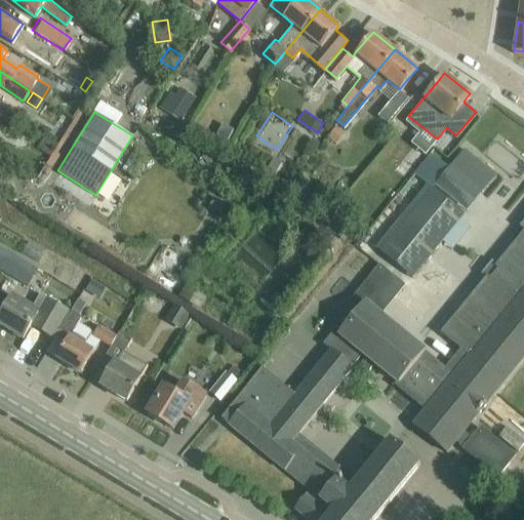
[(223,121),(216,131),(227,137),(233,127),(223,121)]
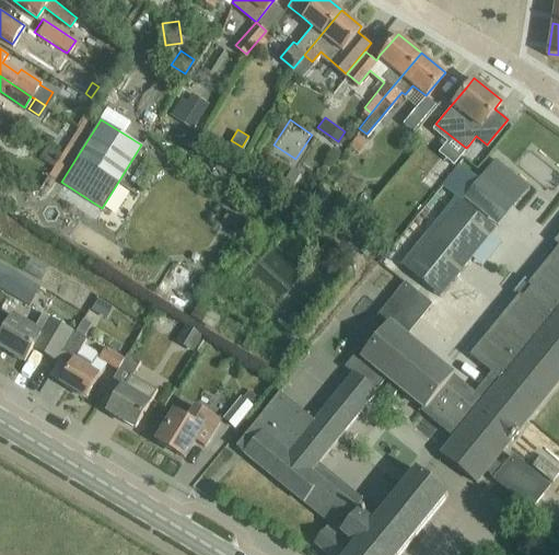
[(357,131),(348,143),(359,151),(367,139),(357,131)]
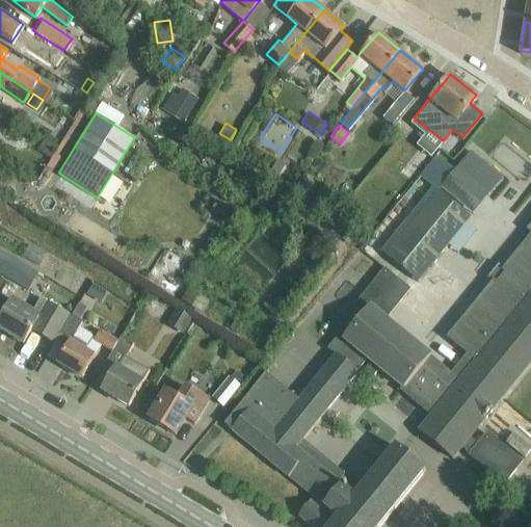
[(45,136),(37,148),(51,156),(58,145),(45,136)]
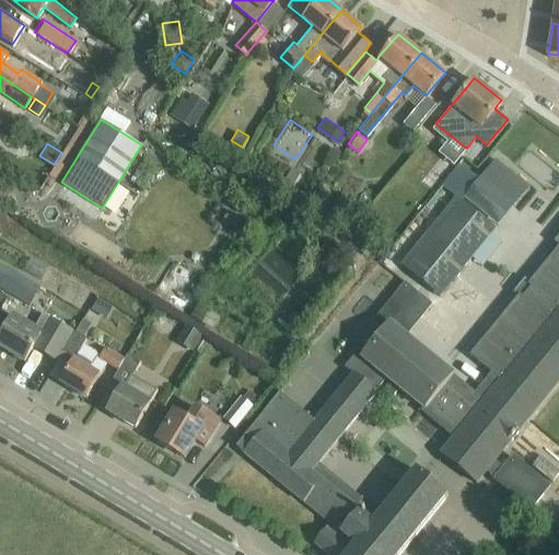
[(459,162),(442,183),(461,198),(464,195),(498,222),(513,203),(528,184),(495,157),(478,176),(459,162)]
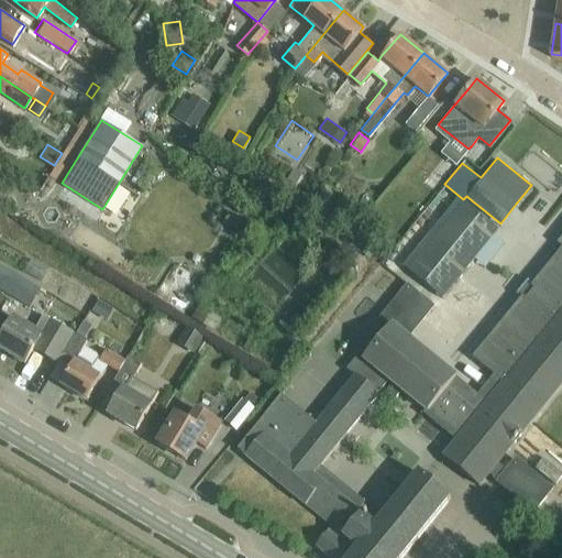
[(294,167),(287,178),(296,183),(302,173),(294,167)]
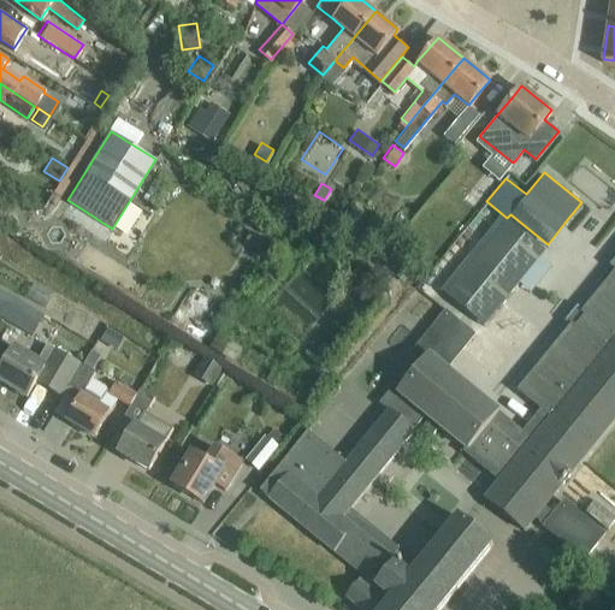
[(484,324),(544,248),(507,218),(498,227),(445,292),(484,324)]
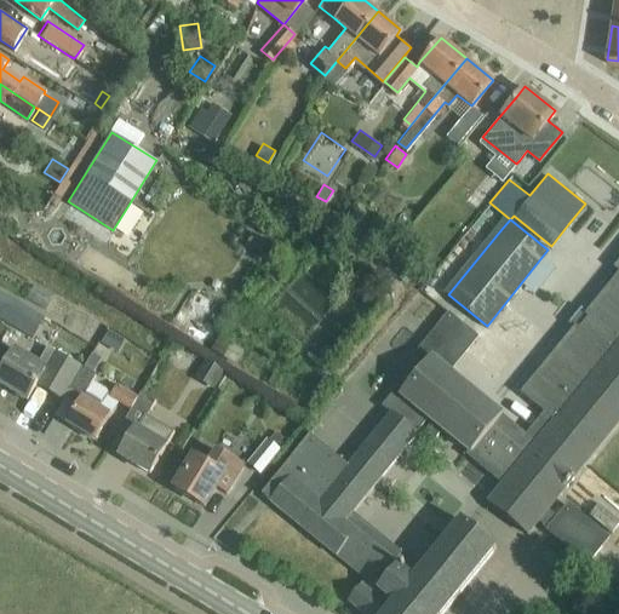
[(395,386),(382,403),(390,411),(391,409),(416,429),(428,414),(469,448),(466,452),(504,482),(488,500),(491,501),(500,509),(500,510),(503,511),(513,518),(513,520),(514,521),(515,521),(525,528),(523,529),(526,531),(537,517),(543,522),(542,523),(588,560),(607,534),(567,503),(557,515),(546,506),(557,493),(618,417),(618,256),(613,264),(618,269),(606,283),(605,285),(605,286),(599,293),(597,294),(584,311),(588,314),(578,326),(574,322),(554,348),(548,355),(546,356),(546,357),(540,365),(539,365),(538,366),(539,367),(532,374),(531,376),(520,390),(542,408),(523,431),(448,369),(479,333),(447,309),(412,353),(424,363),(422,366),(420,366),(418,368),(419,369),(412,378),(410,380),(402,389),(401,390),(395,386)]
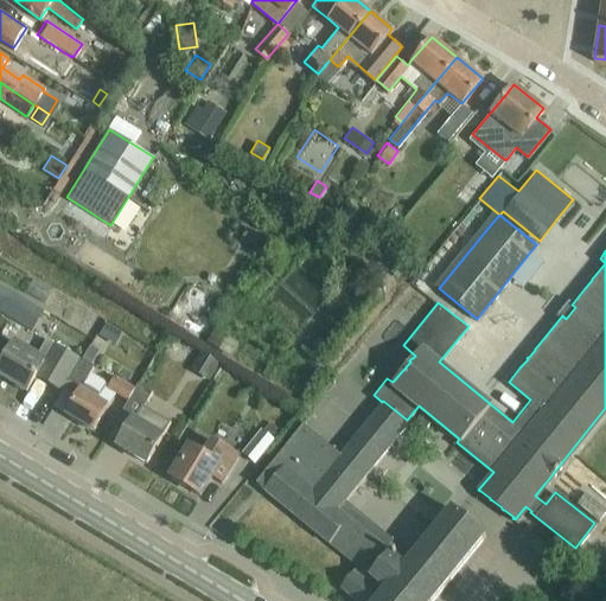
[(0,311),(4,313),(17,292),(0,282),(0,311)]
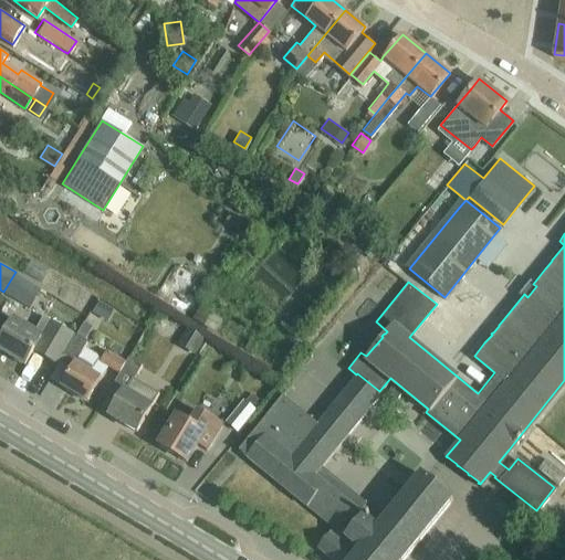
[(12,289),(33,302),(43,284),(22,272),(12,289)]
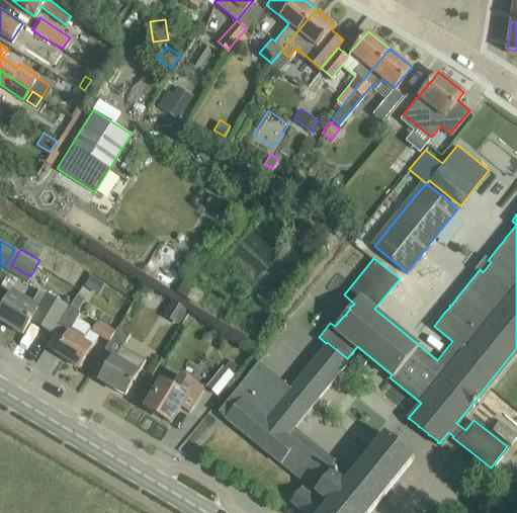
[(182,280),(176,290),(185,296),(192,286),(182,280)]
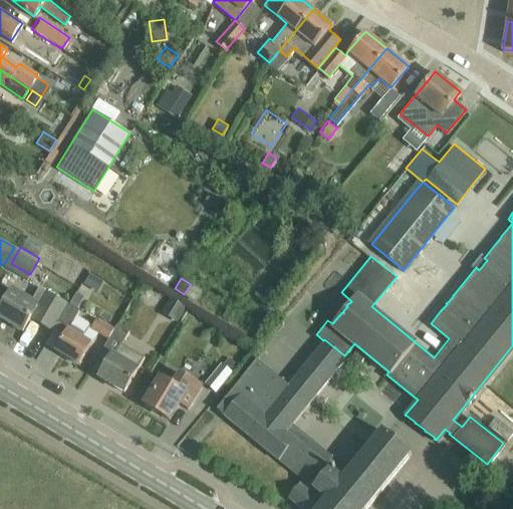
[(65,307),(68,303),(39,286),(31,300),(11,289),(0,307),(0,316),(21,329),(30,314),(52,328),(54,325),(65,307)]
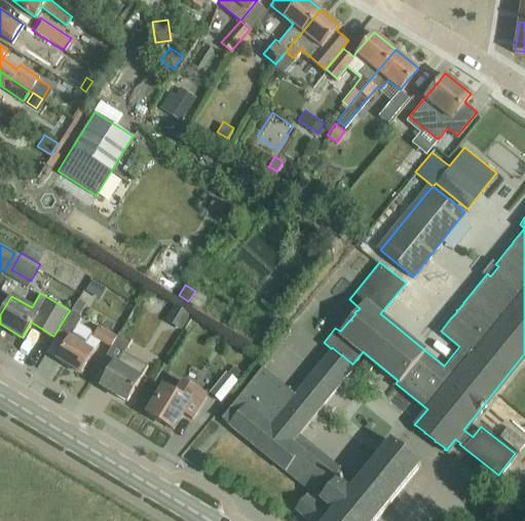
[(77,298),(70,309),(78,314),(85,303),(77,298)]
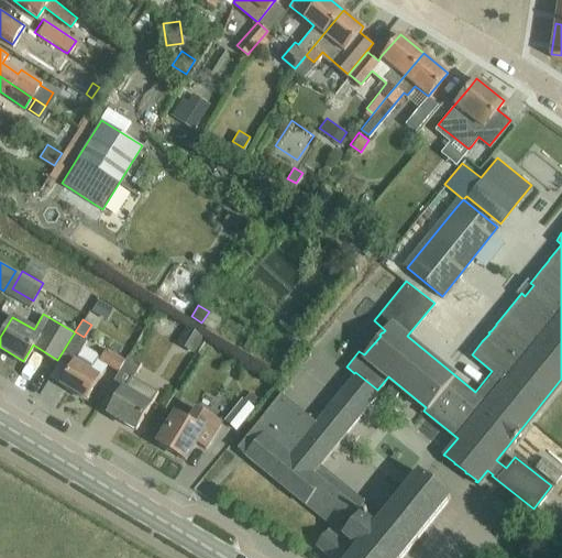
[(186,321),(175,340),(193,350),(204,332),(186,321)]
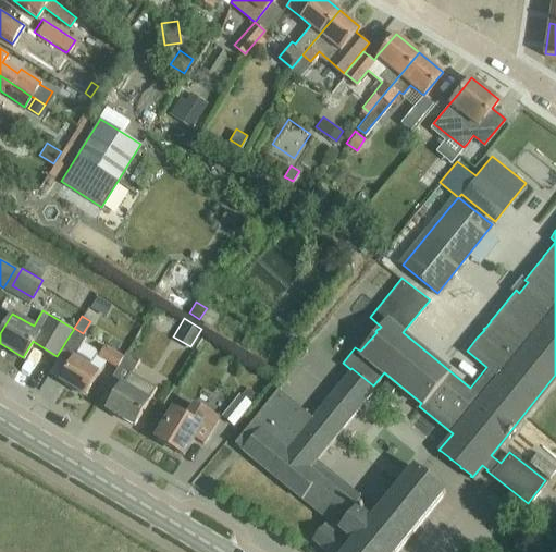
[(71,333),(59,353),(70,358),(59,377),(85,393),(106,359),(98,355),(94,352),(87,363),(74,354),(85,335),(74,329),(71,333)]
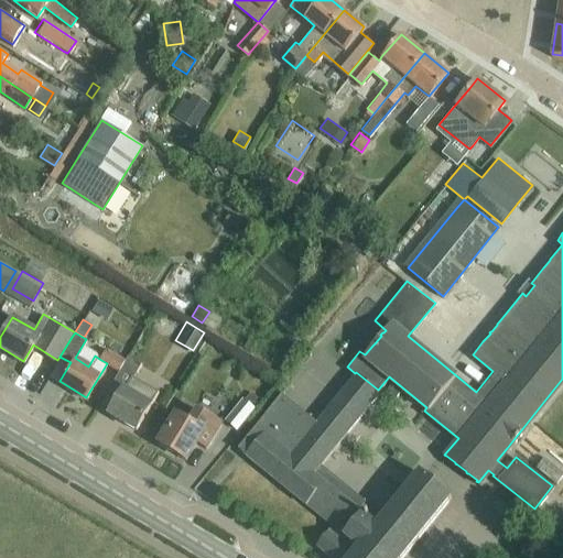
[(126,359),(107,347),(99,359),(107,363),(119,370),(126,359)]
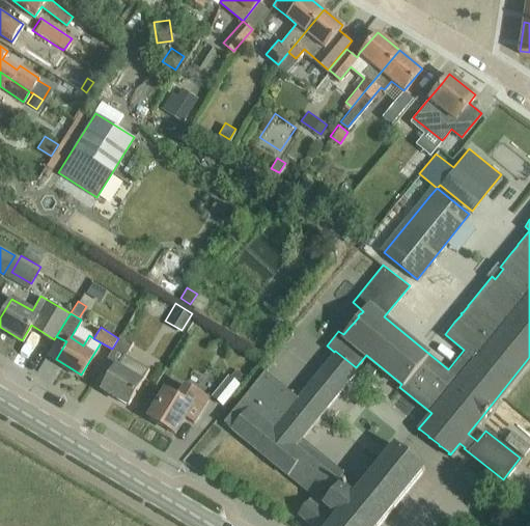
[(120,335),(118,338),(112,349),(106,358),(116,364),(103,387),(128,402),(148,367),(124,353),(132,341),(120,335)]
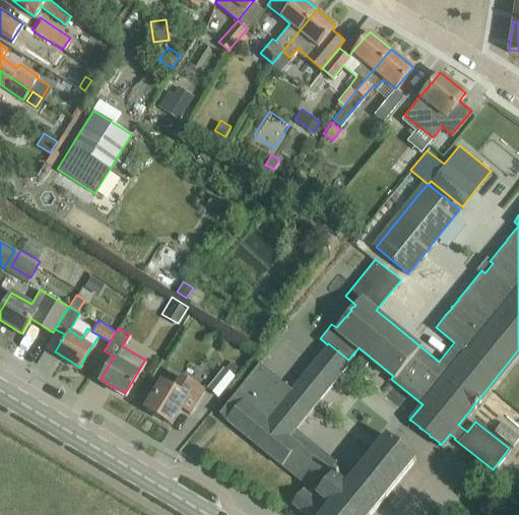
[(258,364),(218,412),(219,412),(220,412),(226,417),(226,419),(281,463),(306,483),(290,501),(308,514),(368,514),(379,502),(412,460),(415,457),(387,434),(353,474),(295,427),(348,361),(348,360),(328,343),(327,344),(300,378),(292,388),(285,383),(286,382),(285,381),(284,382),(261,363),(262,362),(261,361),(258,364)]
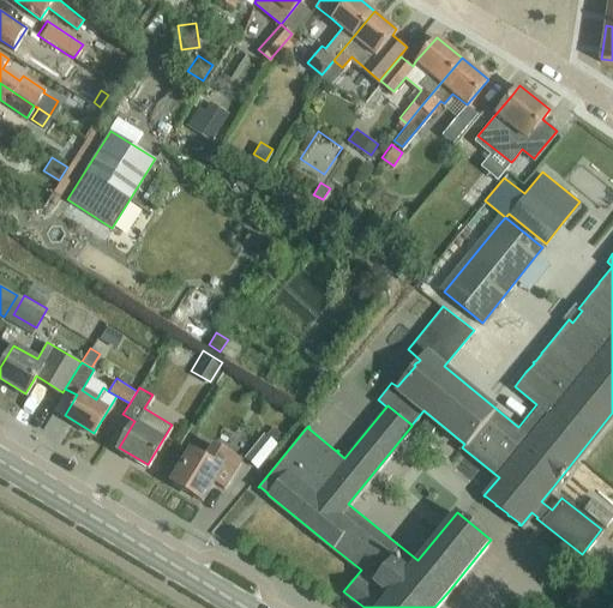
[(269,427),(265,432),(246,455),(258,464),(277,441),(275,439),(277,435),(269,427)]
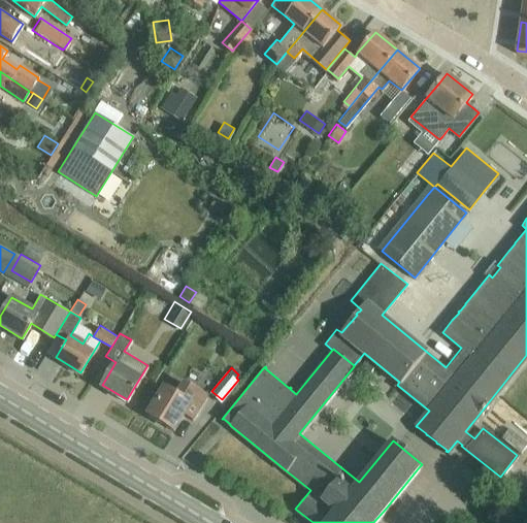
[(186,382),(178,394),(166,386),(150,413),(173,428),(184,412),(193,418),(207,395),(186,382)]
